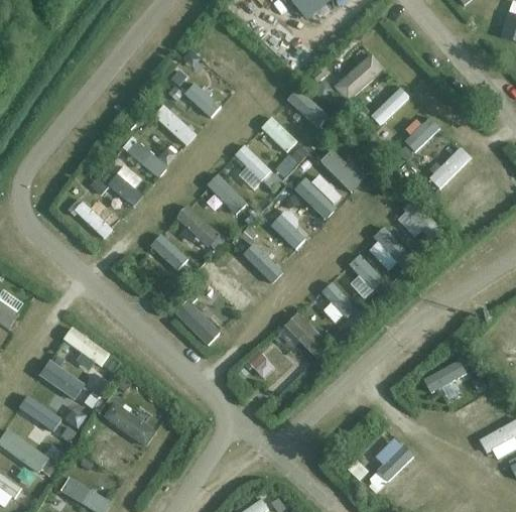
[(290,0),(310,23),(338,0),(290,0)]
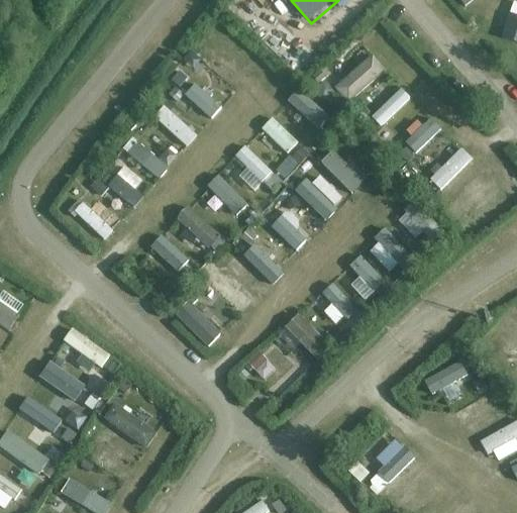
[(473,15),(492,0),(461,0),(473,15)]
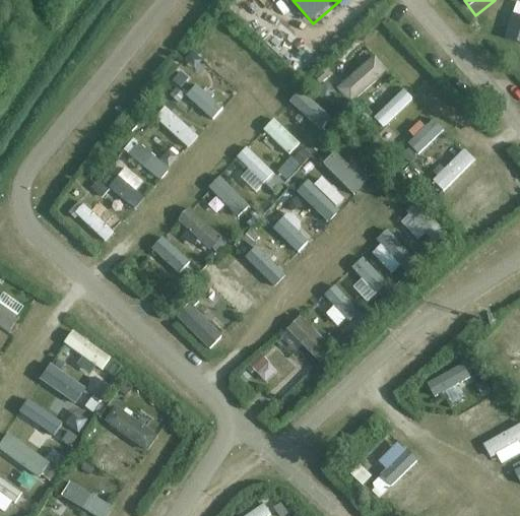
[(511,47),(519,49),(519,23),(518,23),(511,47)]
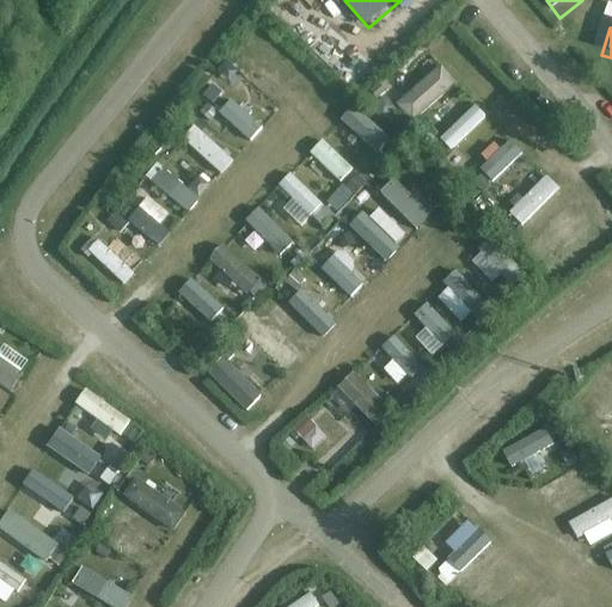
[(441,61),(396,100),(412,120),(458,80),(441,61)]
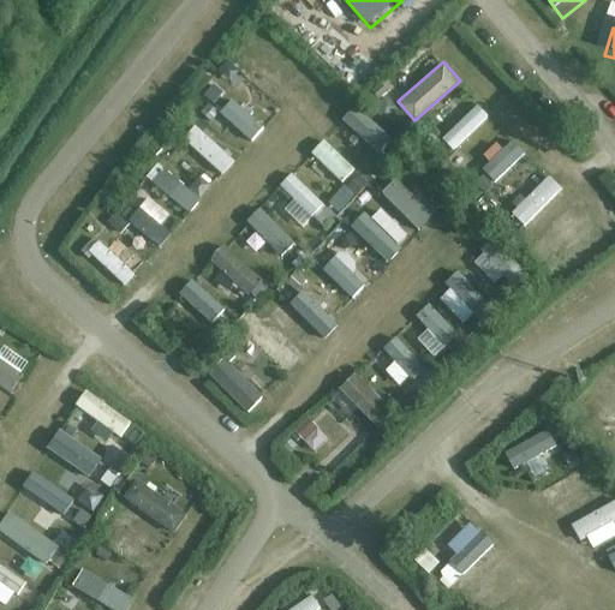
[(219,108),(251,138),(263,126),(230,96),(219,108)]
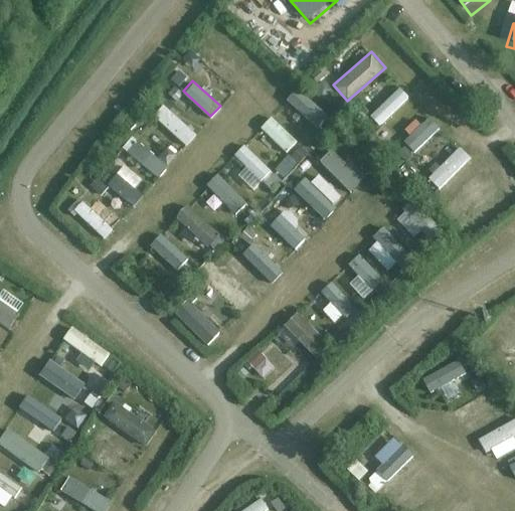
[(368,116),(378,127),(409,99),(399,88),(368,116)]
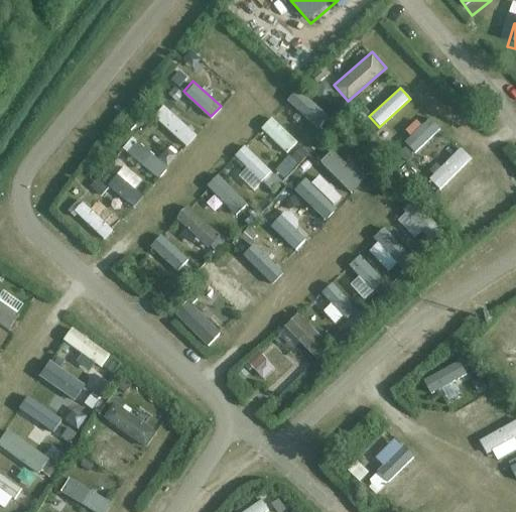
[(285,101),(312,126),(321,115),(294,90),(285,101)]
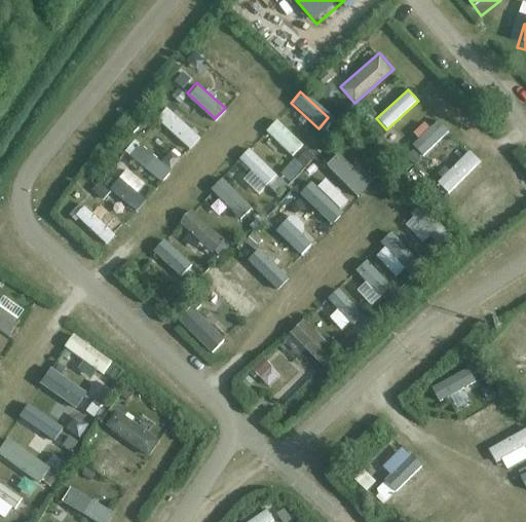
[(158,118),(190,148),(199,138),(167,108),(158,118)]
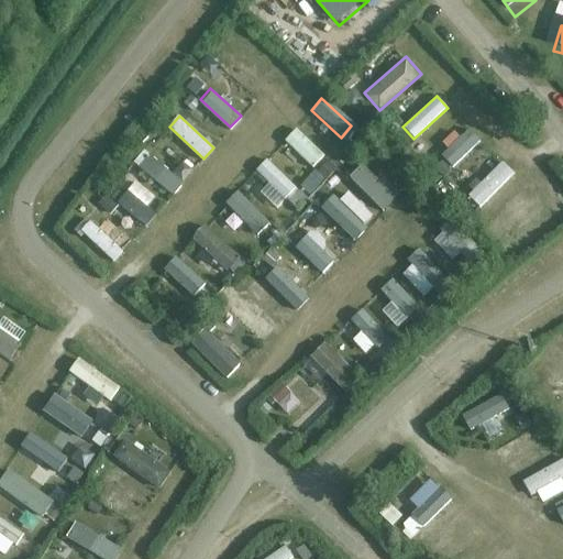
[(282,140),(311,166),(326,152),(296,124),(282,140)]
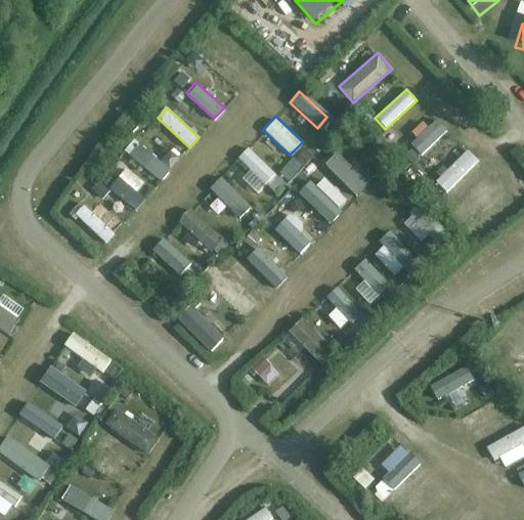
[(408,144),(420,156),(446,131),(436,120),(408,144)]
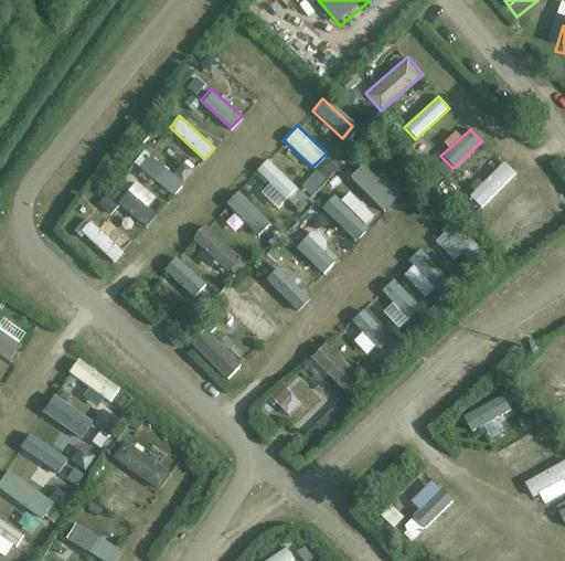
[(140,166),(173,196),(183,184),(150,155),(140,166)]
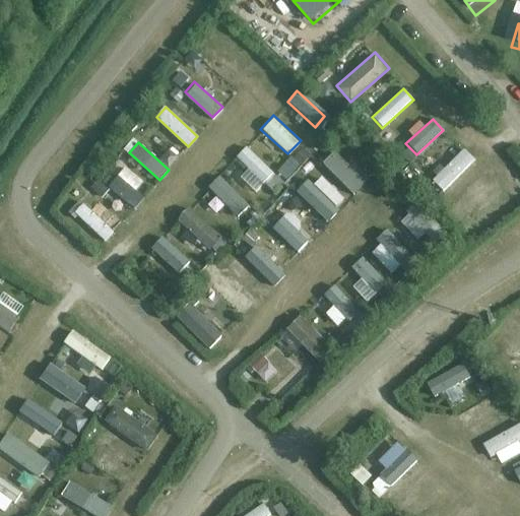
[(235,156),(262,182),(274,170),(246,144),(235,156)]
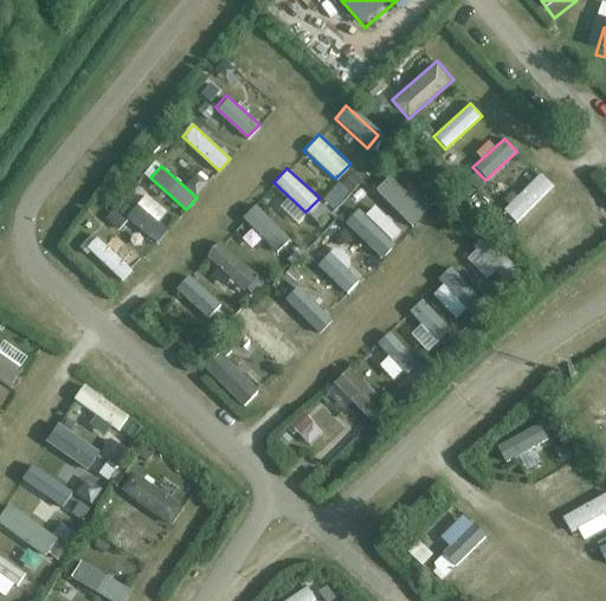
[(503,209),(515,223),(553,188),(541,175),(503,209)]
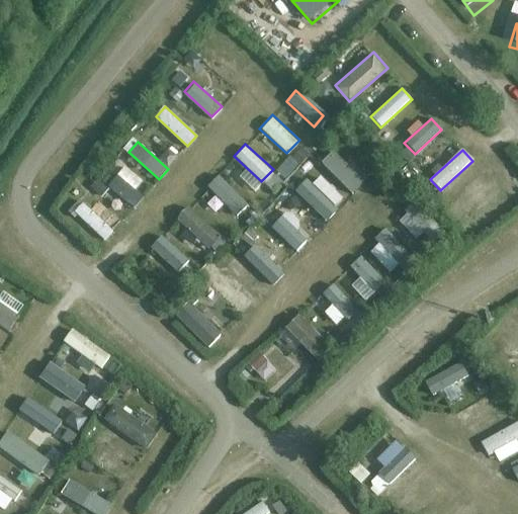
[(351,193),(362,183),(335,153),(324,163),(351,193)]
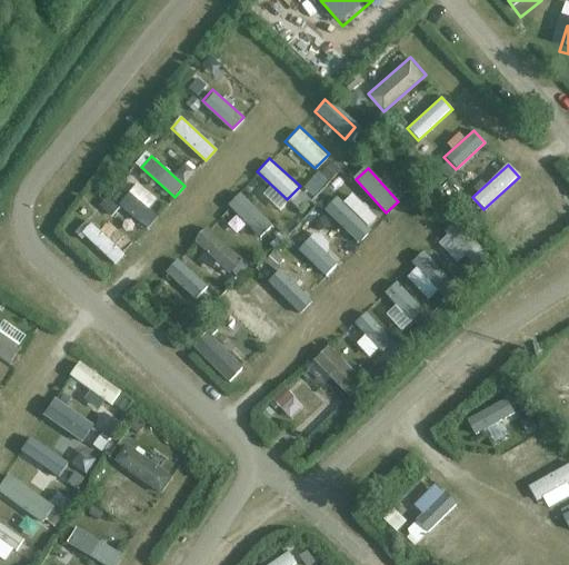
[(225,205),(259,236),(273,220),(240,189),(225,205)]
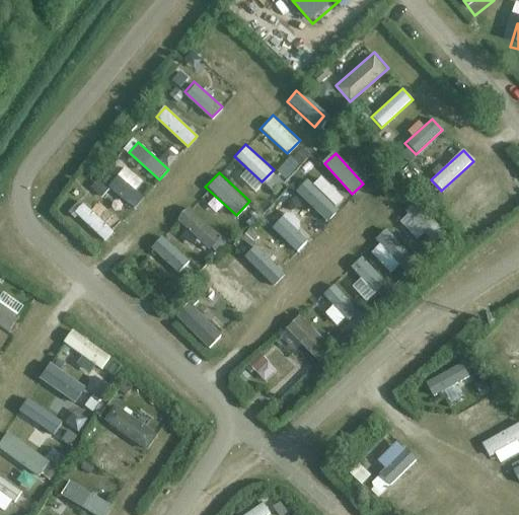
[(108,182),(135,207),(144,198),(118,173),(108,182)]
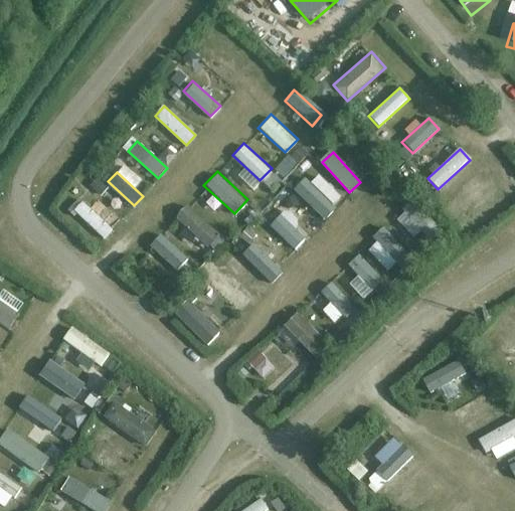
[(322,220),(335,208),(309,179),(295,191),(322,220)]
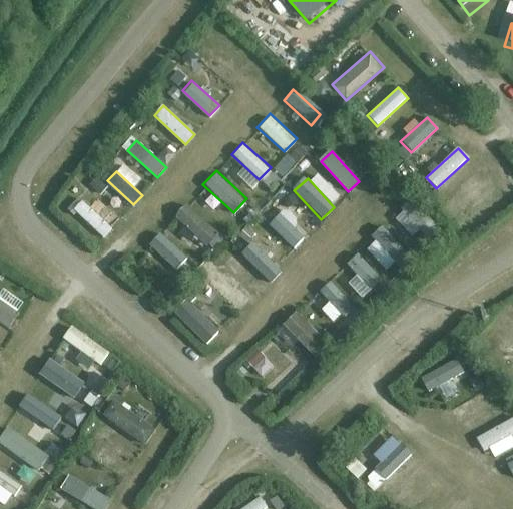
[(73,210),(101,236),(111,226),(82,200),(73,210)]
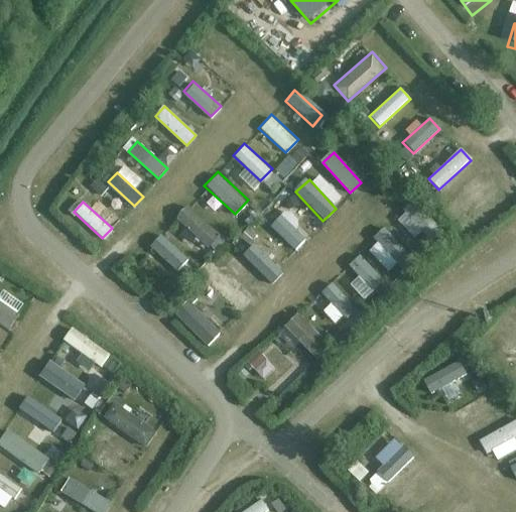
[(174,217),(205,245),(219,231),(187,203),(174,217)]
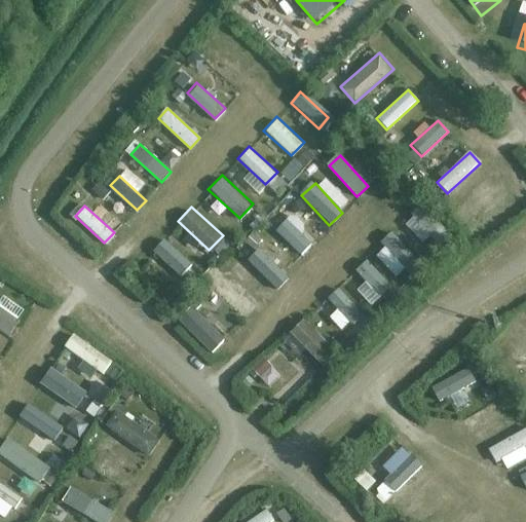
[(405,223),(423,243),(433,233),(414,215),(405,223)]
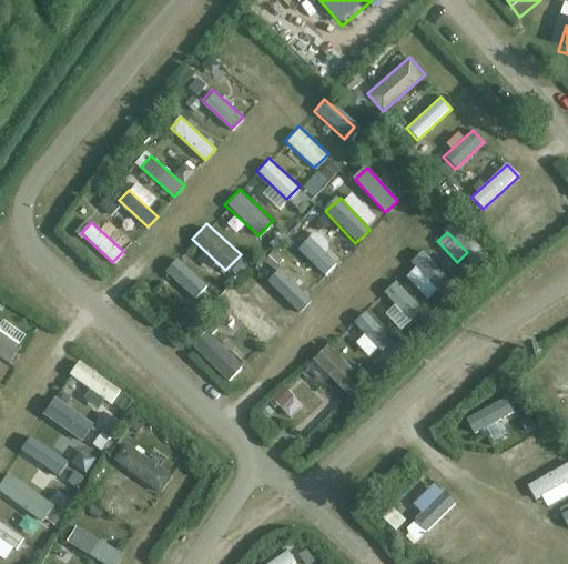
[(325,272),(338,261),(315,234),(302,247),(325,272)]
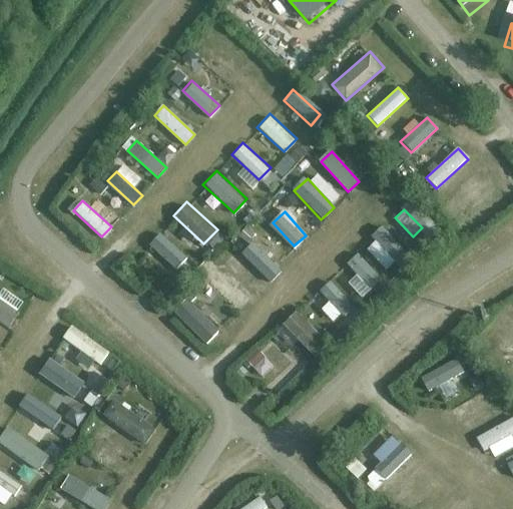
[(370,233),(397,264),(410,251),(383,222),(370,233)]
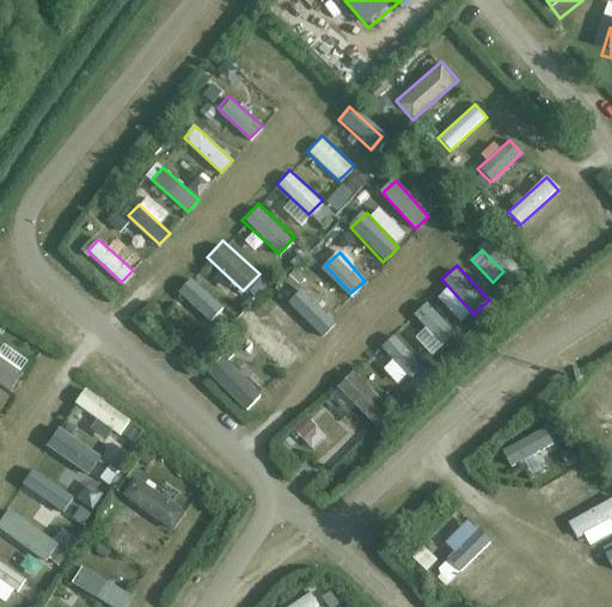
[(182,293),(210,319),(224,306),(194,279),(182,293)]
